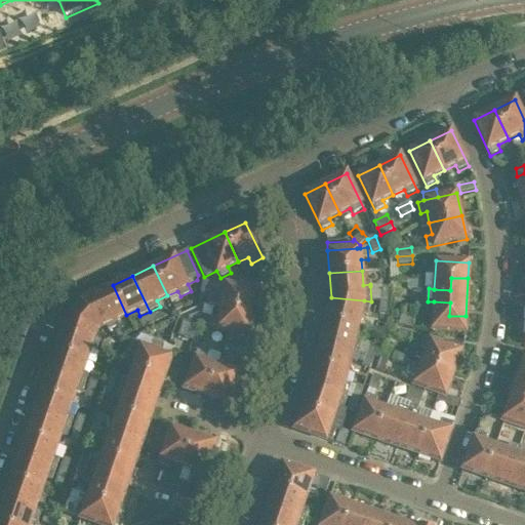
[(256,290),(257,282),(244,280),(243,287),(256,290)]
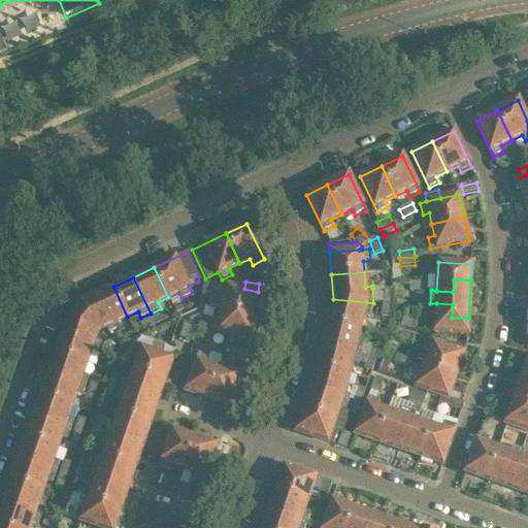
[(425,283),(409,283),(409,291),(424,292),(425,283)]
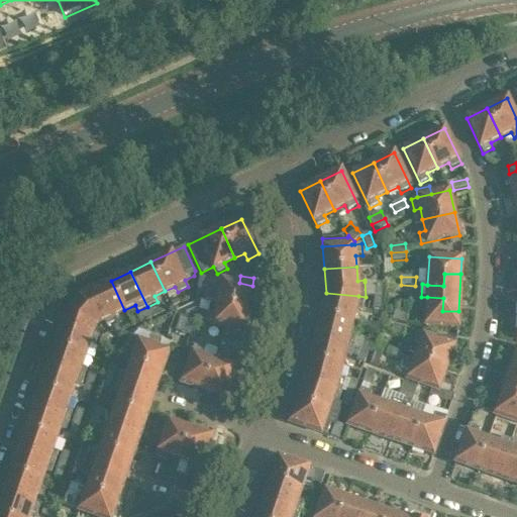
[(197,291),(197,292),(205,293),(208,279),(200,278),(197,291)]
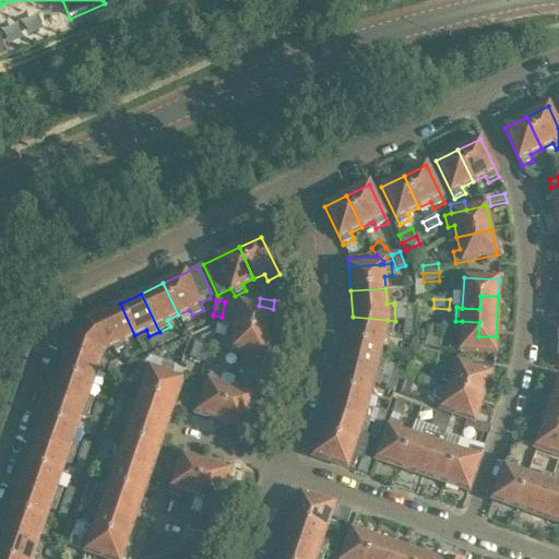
[(273,309),(259,306),(233,302),(230,314),(237,316),(235,328),(270,333),(273,309)]
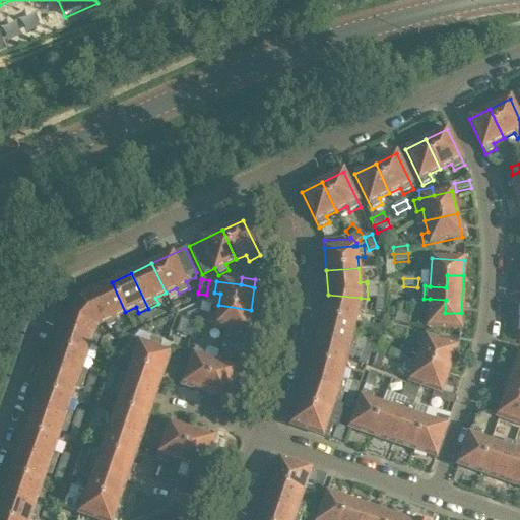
[(115,317),(125,312),(112,282),(91,293),(105,322),(107,328),(118,323),(115,317)]
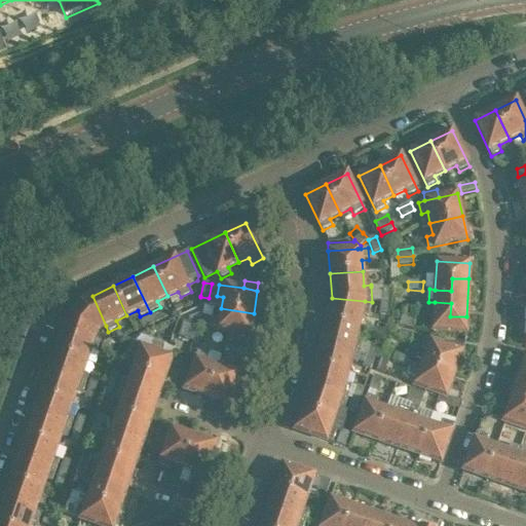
[(372,302),(380,302),(389,303),(390,289),(381,288),(371,287),(372,302)]
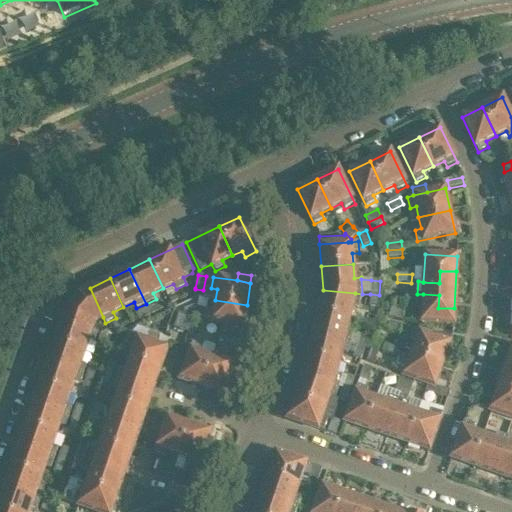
[(98,319),(103,317),(90,288),(77,294),(65,307),(60,322),(91,331),(91,330),(93,324),(98,319)]
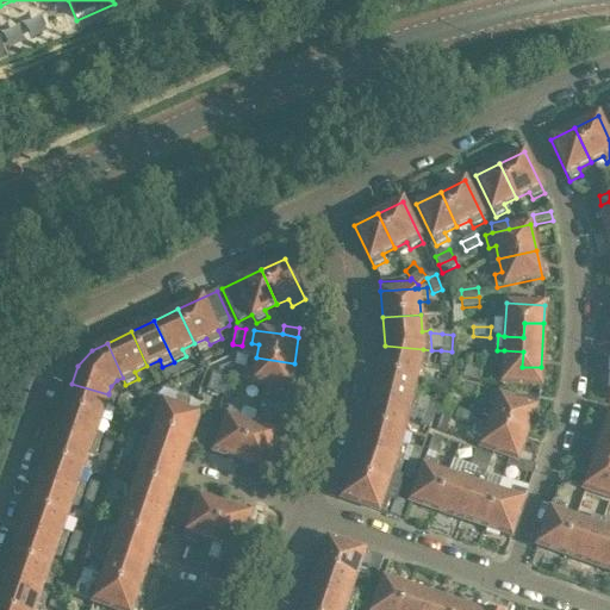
[(423,349),(385,346),(378,373),(416,383),(419,367),(427,368),(431,350),(423,349)]
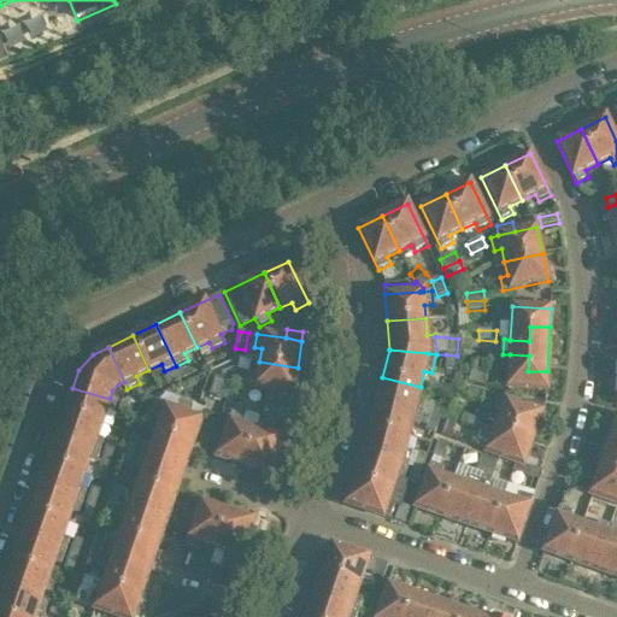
[(457,356),(446,354),(445,371),(456,372),(457,356)]
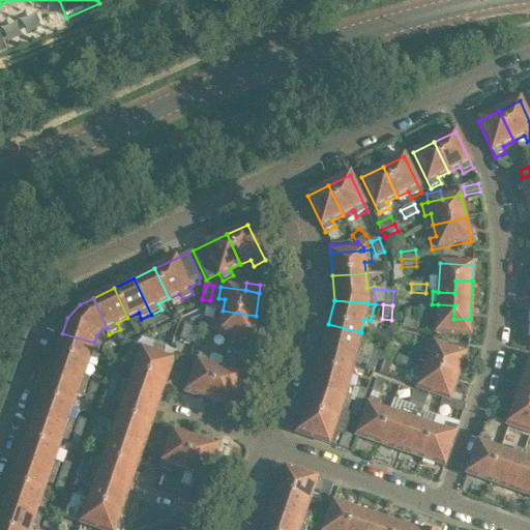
[(436,333),(469,335),(470,319),(453,319),(454,305),(438,304),(436,333)]
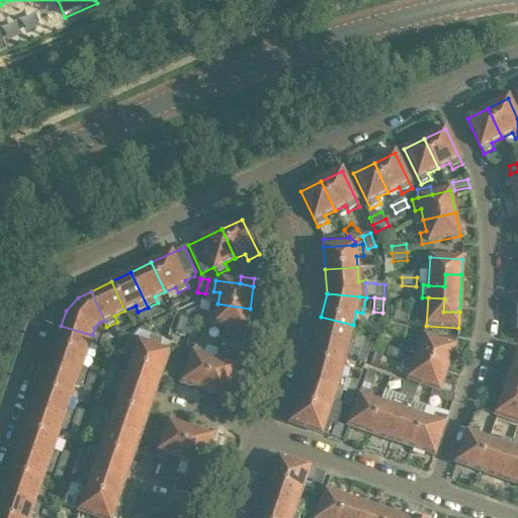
[(246,332),(250,309),(218,304),(216,315),(209,314),(207,325),(224,328),(238,330),(246,332)]
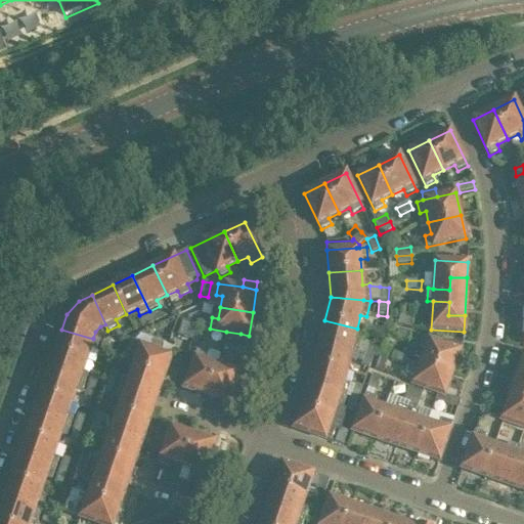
[(150,314),(155,321),(167,315),(164,308),(150,314)]
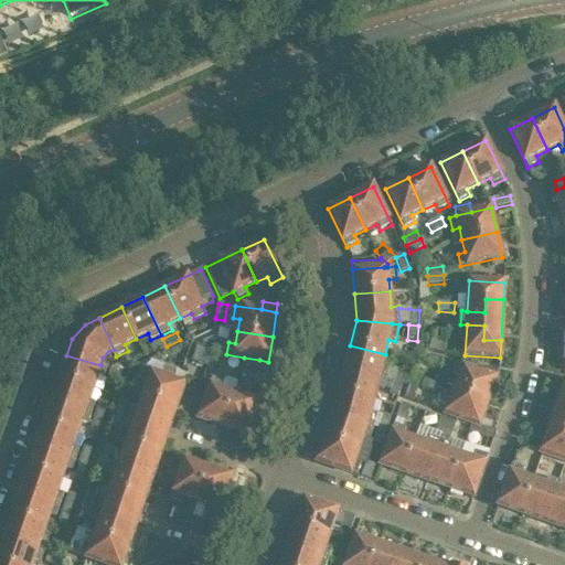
[(152,353),(167,347),(162,339),(149,345),(152,353)]
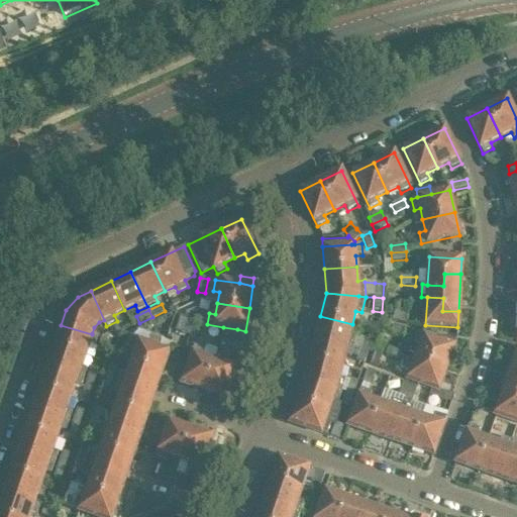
[(409,316),(395,312),(393,320),(406,324),(409,316)]
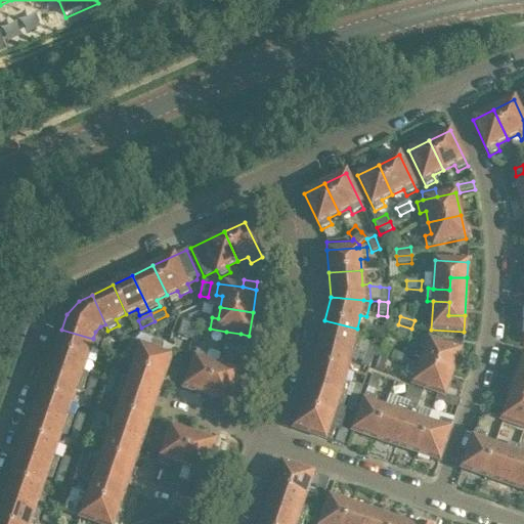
[(187,339),(192,324),(182,320),(178,336),(187,339)]
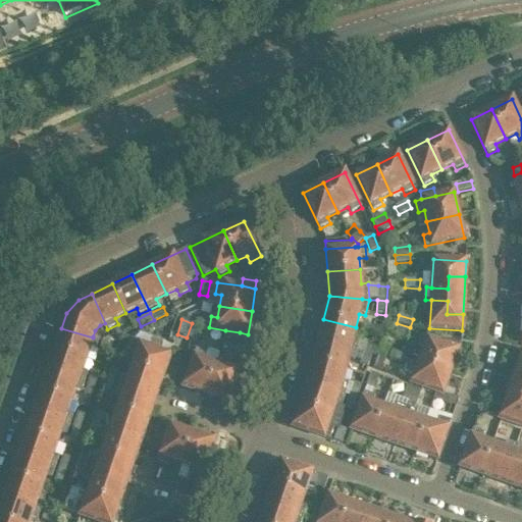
[(353,337),(356,327),(323,319),(318,341),(357,351),(359,340),(353,337)]
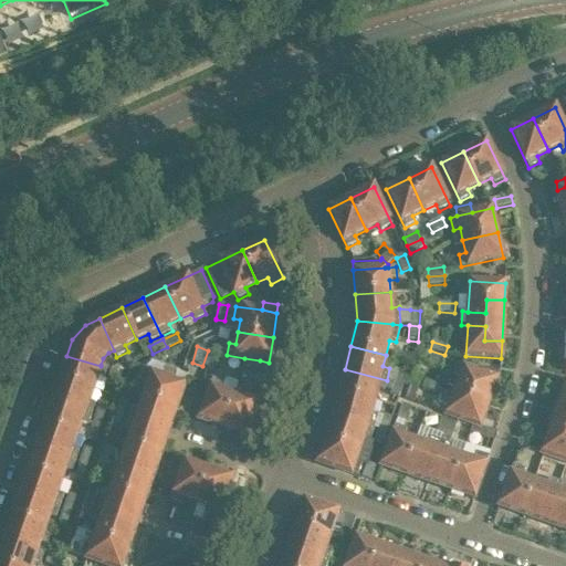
[(218,354),(208,350),(202,366),(212,370),(218,354)]
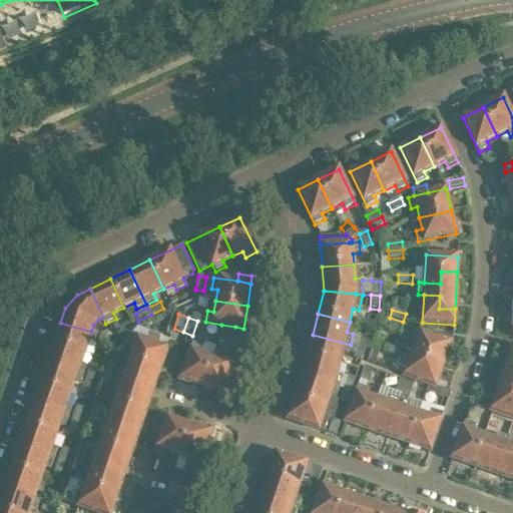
[(114,333),(127,327),(123,319),(110,325),(114,333)]
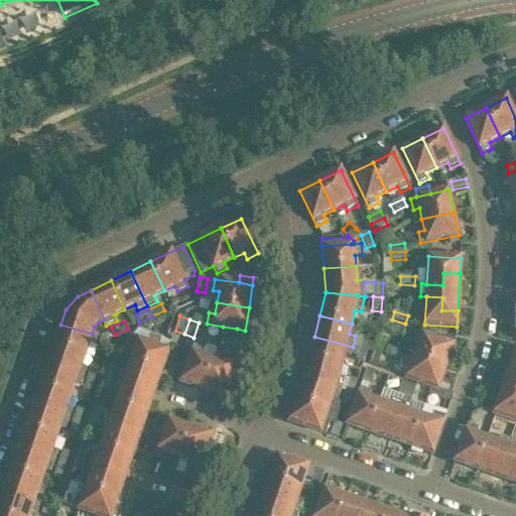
[(98,335),(92,333),(92,334),(60,325),(53,345),(84,355),(88,344),(95,346),(98,335)]
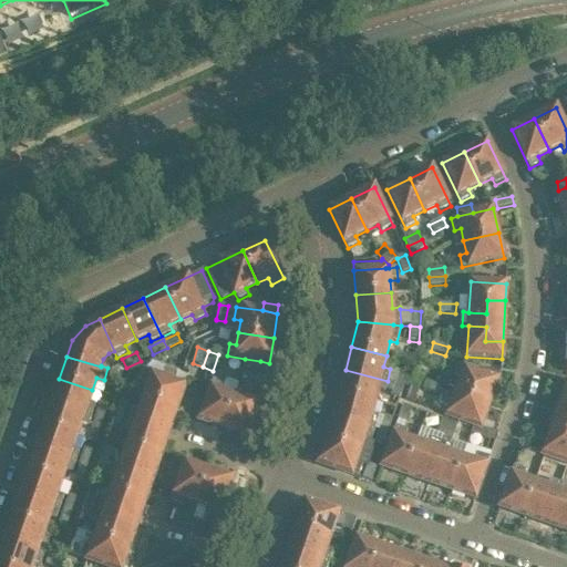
[(429,366),(443,370),(446,361),(431,357),(429,366)]
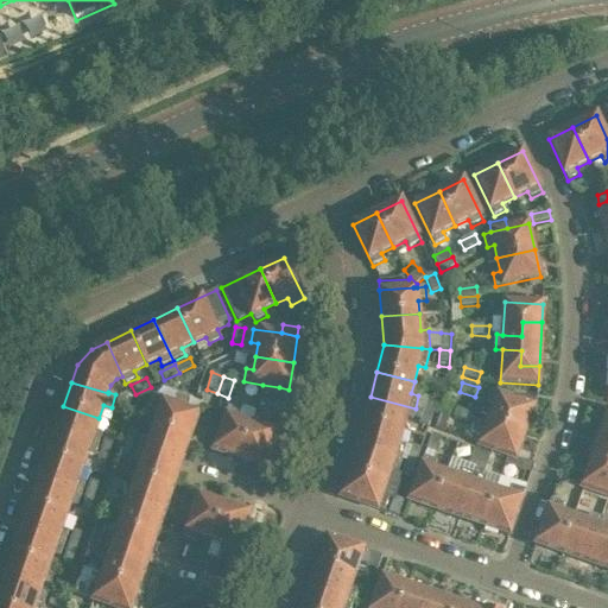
[(279,387),(263,385),(261,394),(278,397),(279,387)]
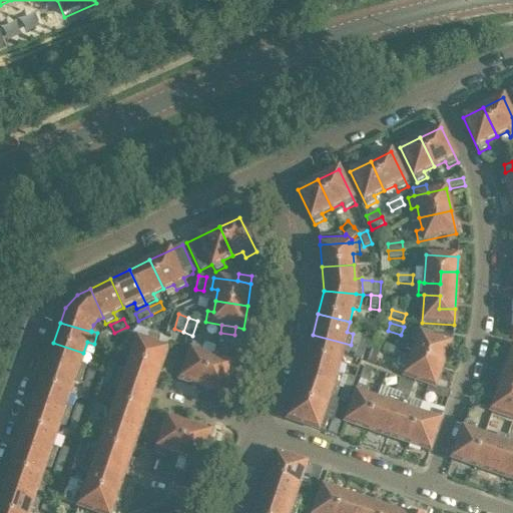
[(103,327),(97,333),(100,336),(99,338),(106,343),(107,342),(107,343),(113,337),(103,327)]
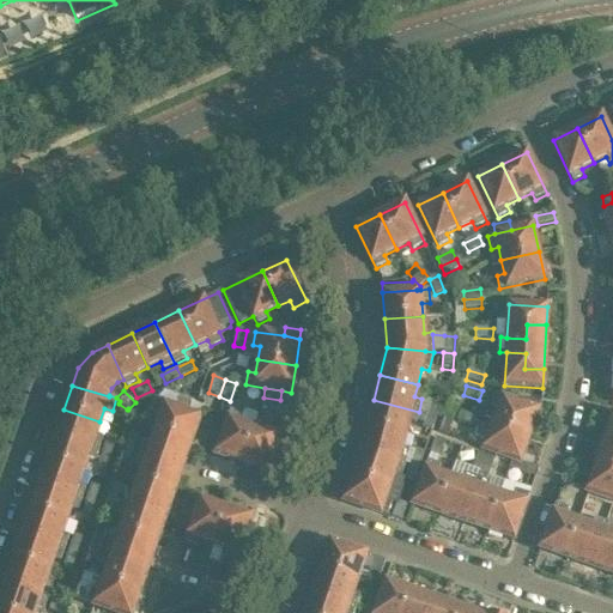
[(497,411),(492,423),(528,437),(538,411),(495,395),(490,408),(497,411)]
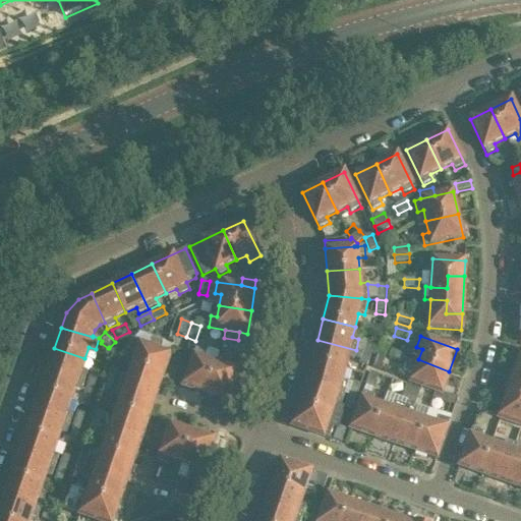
[(363,351),(371,353),(374,340),(367,338),(363,351)]
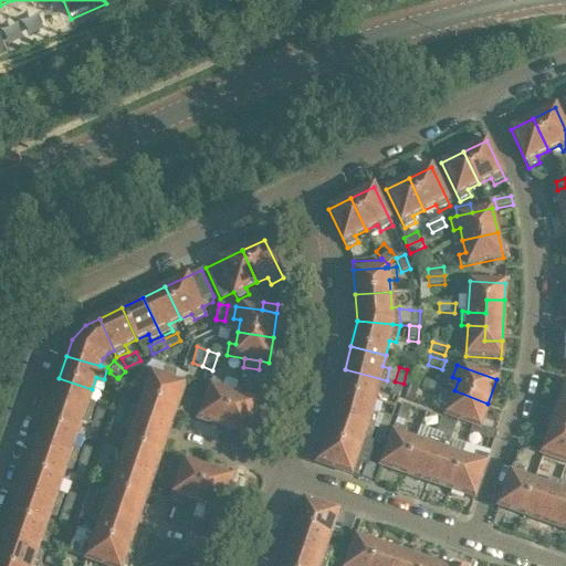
[(147,385),(143,398),(176,409),(184,385),(176,383),(179,375),(165,369),(161,377),(144,371),(139,383),(147,385)]
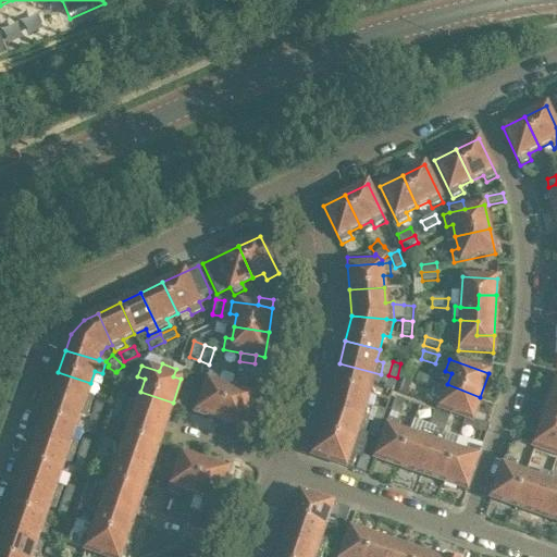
[(378,385),(381,374),(339,363),(334,387),(368,395),(371,383),(378,385)]
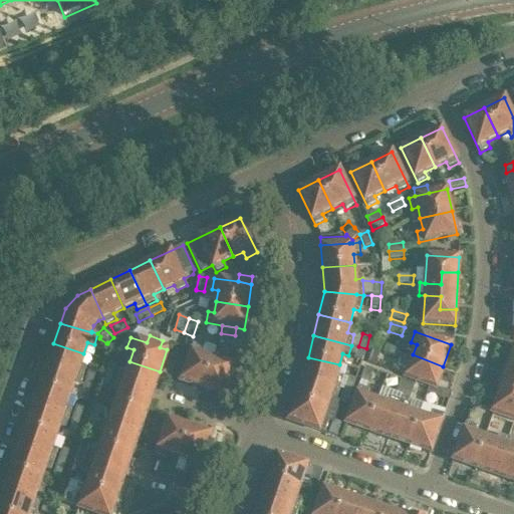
[(103,351),(106,343),(99,338),(96,349),(103,351)]
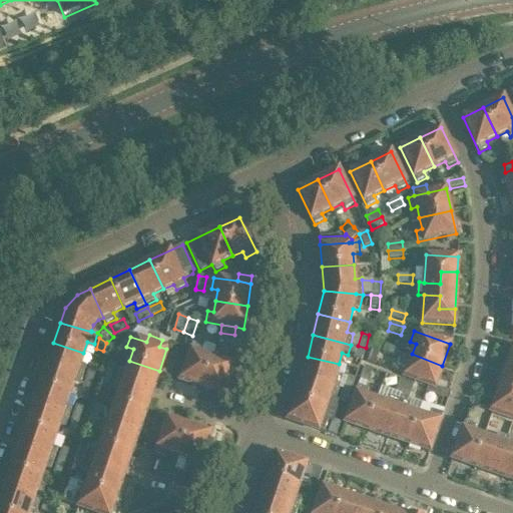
[(375,364),(381,344),(374,342),(368,362),(375,364)]
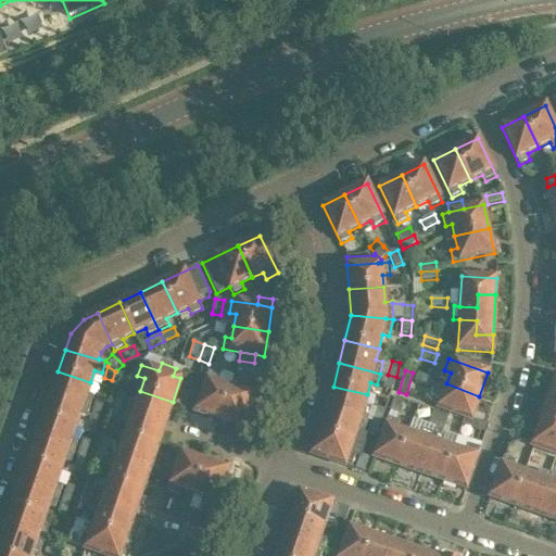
[(87,393),(90,382),(58,371),(50,394),(90,407),(93,396),(87,393)]
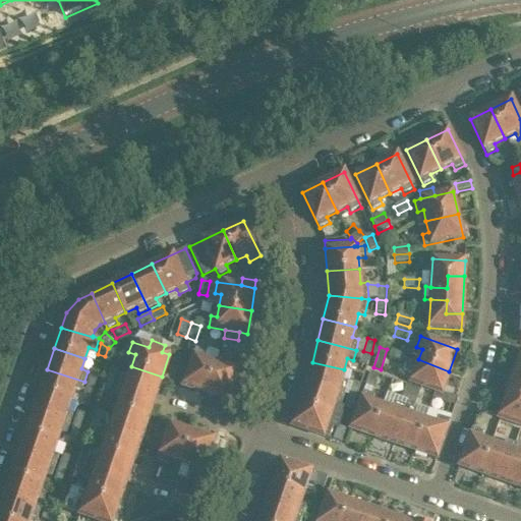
[(205,394),(216,362),(205,359),(207,352),(195,349),(183,386),(205,394)]
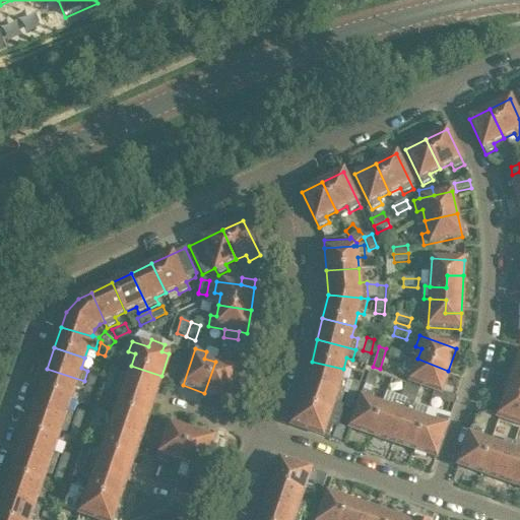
[(388,356),(401,363),(404,354),(391,349),(388,356)]
